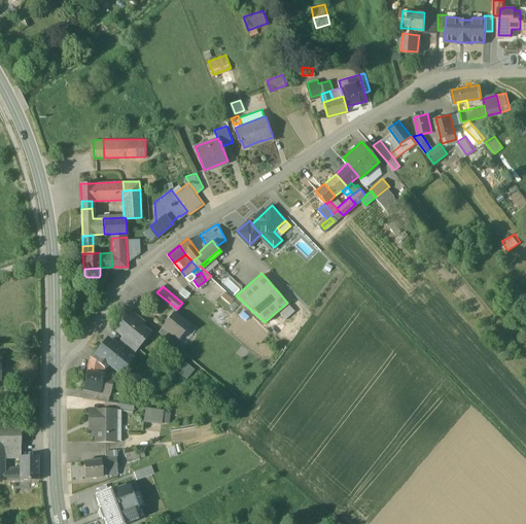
[(144,319),(133,310),(129,314),(140,324),(144,319)]
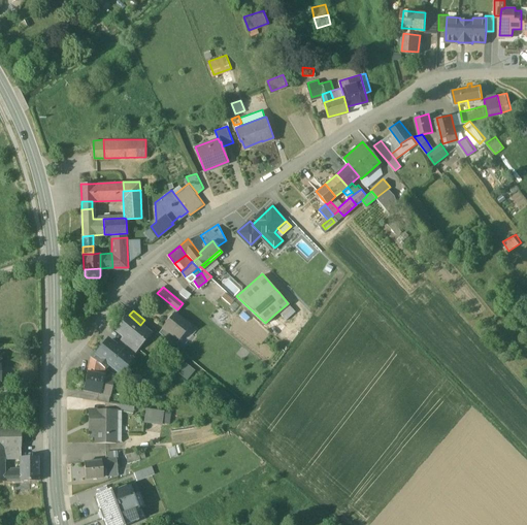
[(190,325),(174,312),(163,326),(173,334),(178,339),(190,325)]
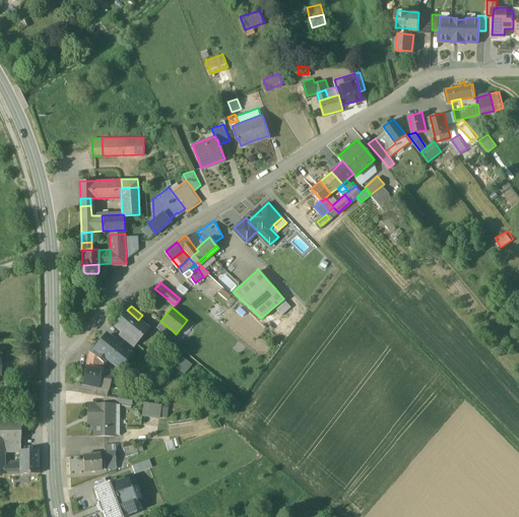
[(288,325),(271,309),(261,318),(279,334),(288,325)]
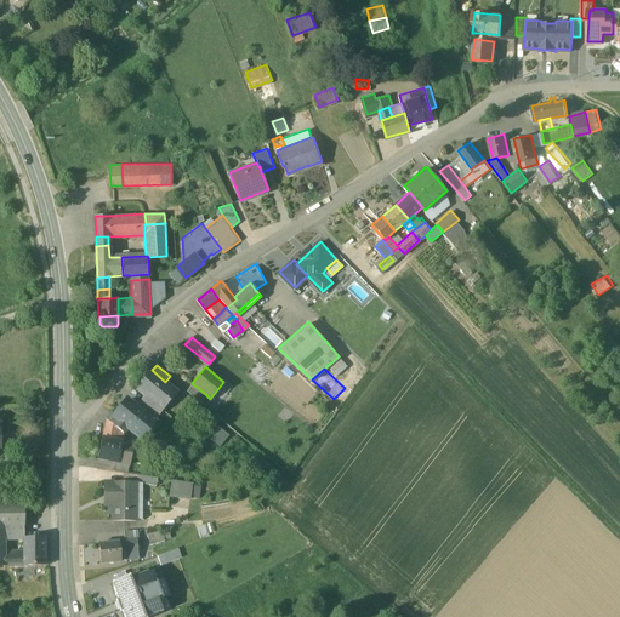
[(165,382),(152,370),(147,377),(144,381),(143,380),(137,387),(147,394),(160,405),(175,389),(165,382)]
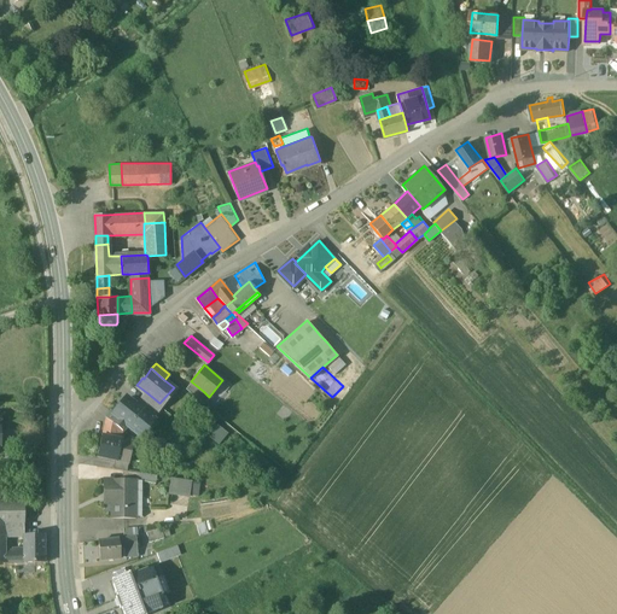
[(203,391),(191,381),(186,387),(198,397),(203,391)]
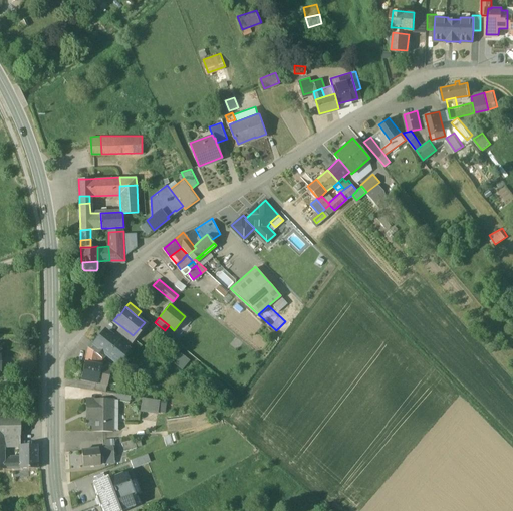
[(133,335),(121,326),(118,331),(130,340),(133,335)]
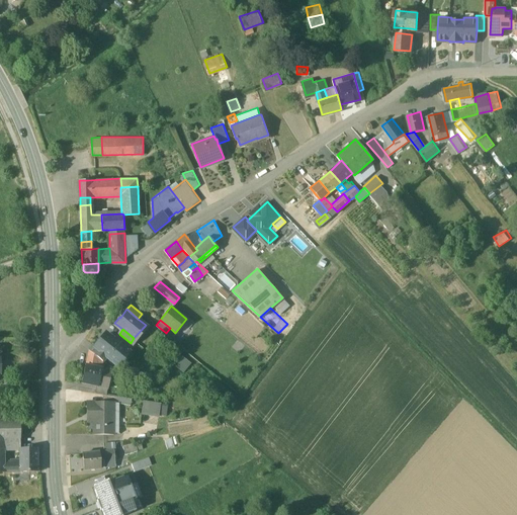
[(103,339),(102,340),(100,339),(95,345),(107,355),(117,364),(128,350),(126,348),(115,339),(107,333),(105,333),(103,335),(103,339)]
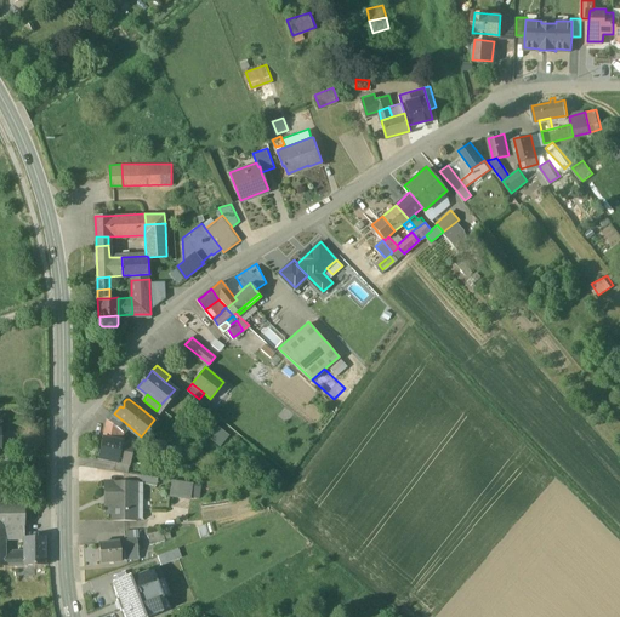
[(157,411),(143,400),(138,406),(152,417),(157,411)]
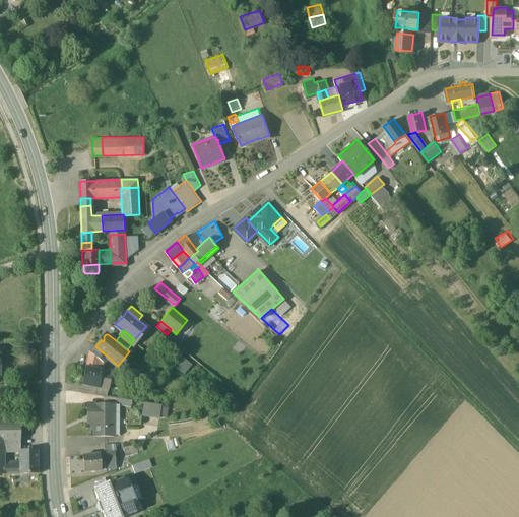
[(108,357),(95,346),(94,344),(89,350),(104,362),(108,357)]
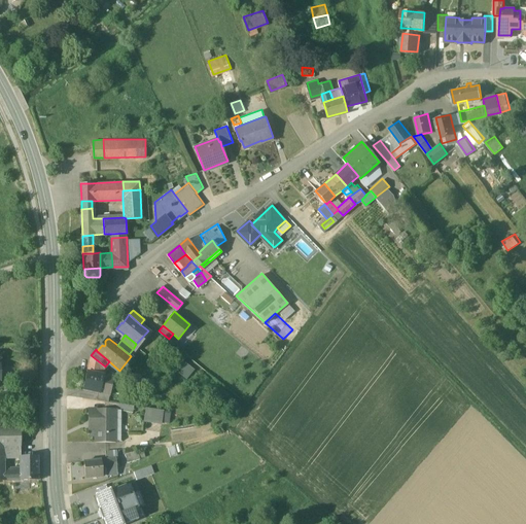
[(91,355),(89,368),(105,371),(105,367),(91,355)]
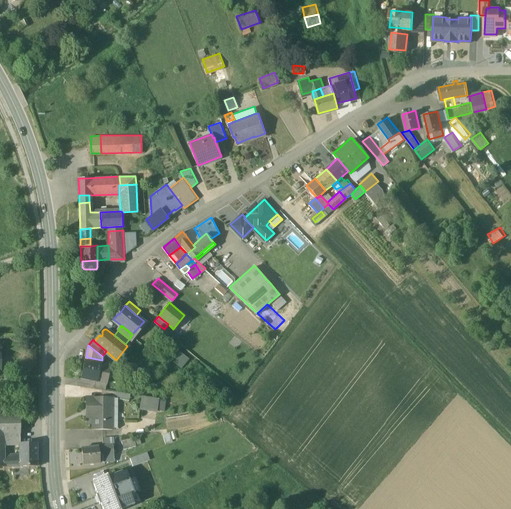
[(181,366),(190,357),(181,349),(172,358),(181,366)]
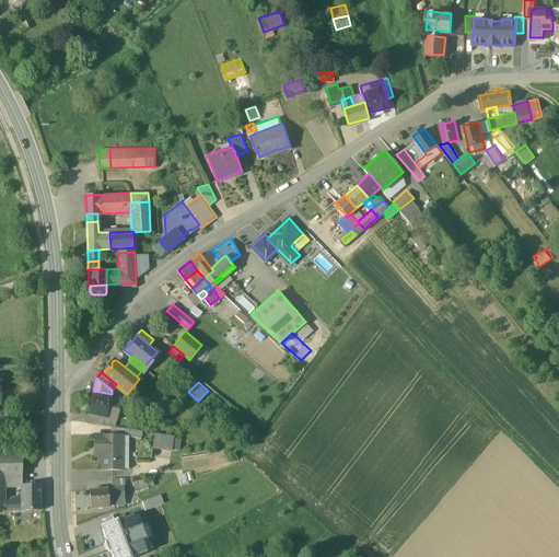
[(111,397),(93,394),(89,412),(105,415),(107,416),(112,397),(111,397)]
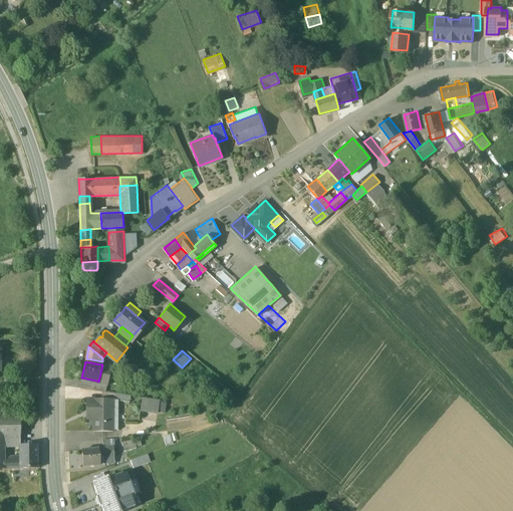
[(111,366),(102,364),(98,381),(107,384),(111,366)]
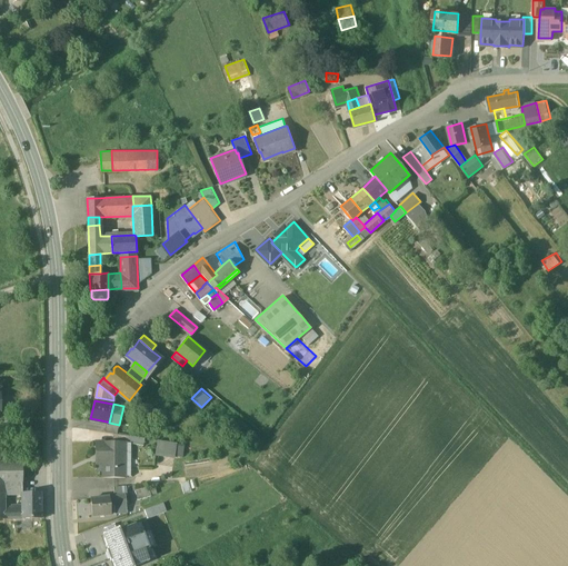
[(109,423),(107,421),(105,430),(113,432),(117,433),(119,425),(109,423)]
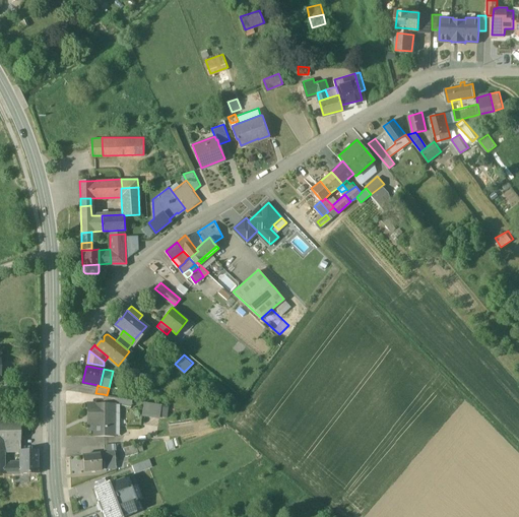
[(107,395),(104,394),(104,403),(118,403),(118,397),(108,395),(107,395)]
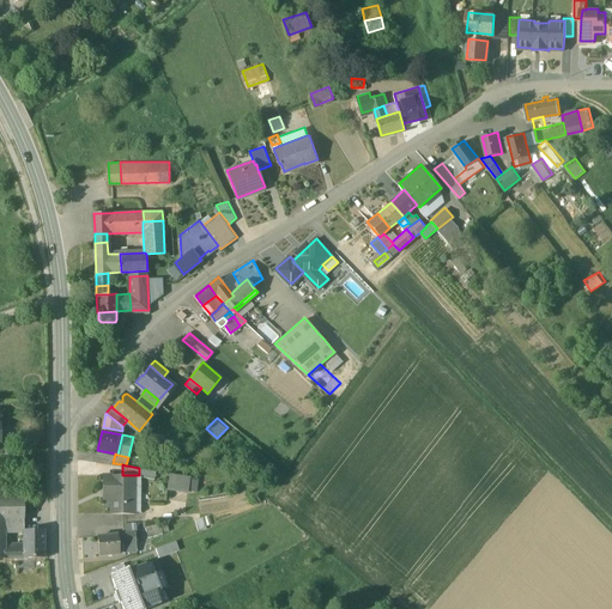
[(191,475),(170,473),(168,487),(188,491),(188,489),(191,475)]
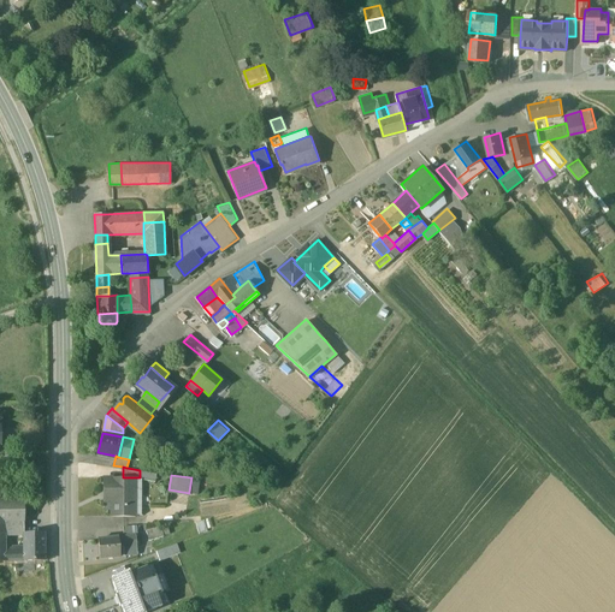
[(123,477),(104,476),(104,499),(112,499),(112,515),(135,515),(135,512),(142,514),(142,477),(140,477),(123,477)]
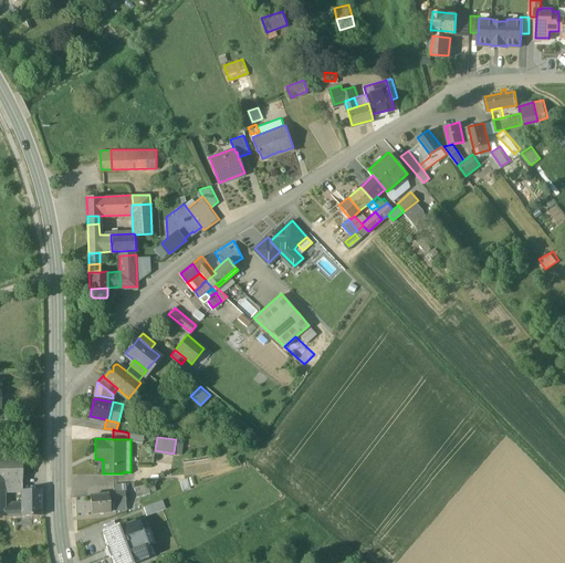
[(182,440),(176,439),(174,452),(180,454),(182,440)]
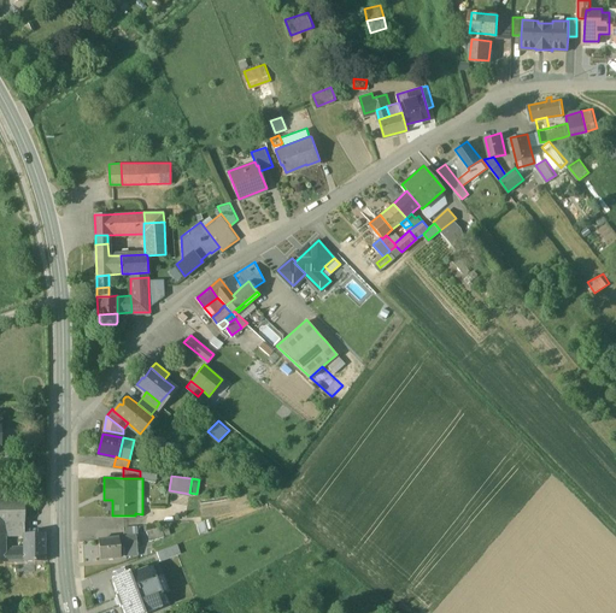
[(24,497),(0,497),(0,525),(4,525),(4,522),(25,520),(24,497)]
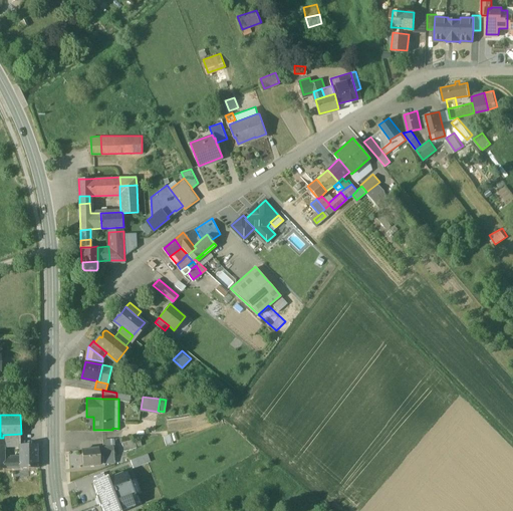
[(21,434),(3,435),(3,438),(4,438),(4,444),(20,444),(21,444),(21,434)]
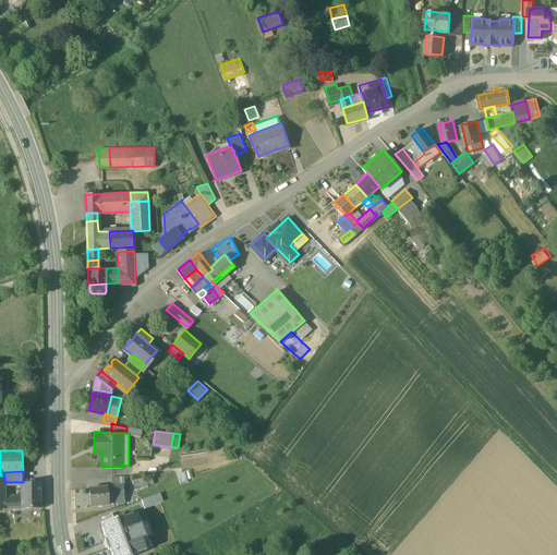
[(124,475),(112,477),(112,485),(123,484),(125,484),(124,475)]
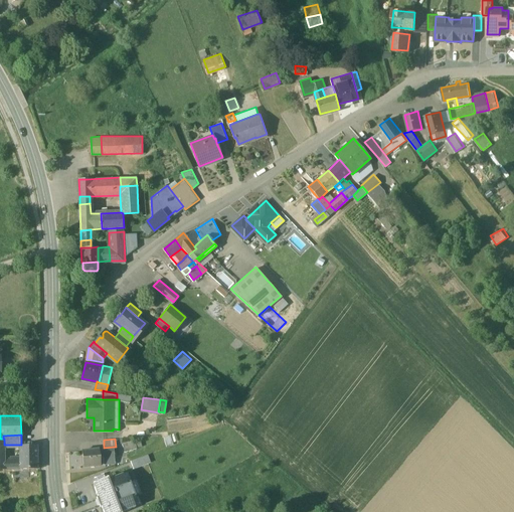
[(135,439),(123,442),(126,451),(138,447),(135,439)]
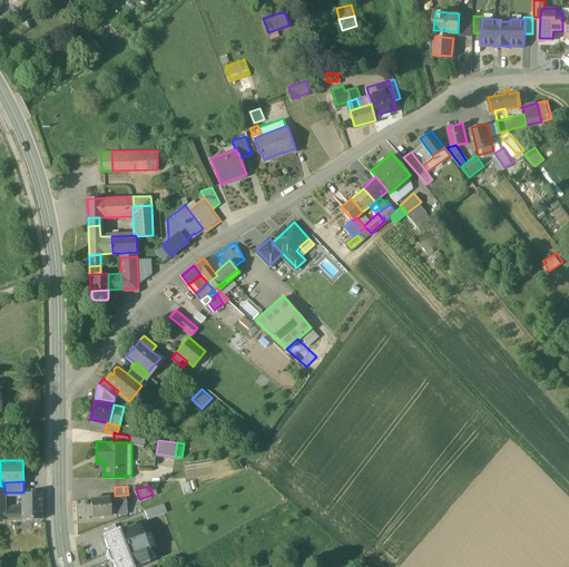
[(41,517),(41,492),(23,492),(22,492),(22,508),(22,517),(41,517)]
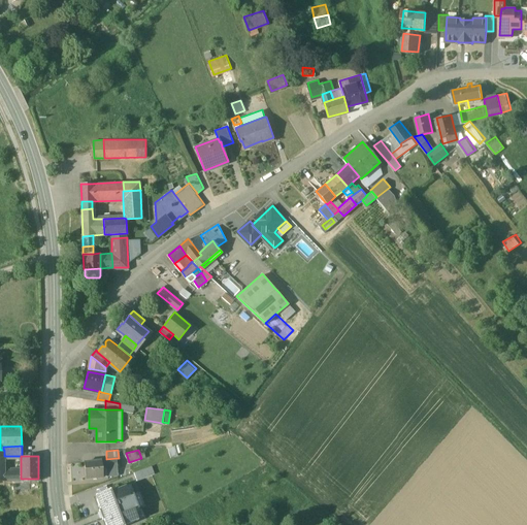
[(106,459),(102,459),(103,467),(118,466),(117,458),(106,459)]
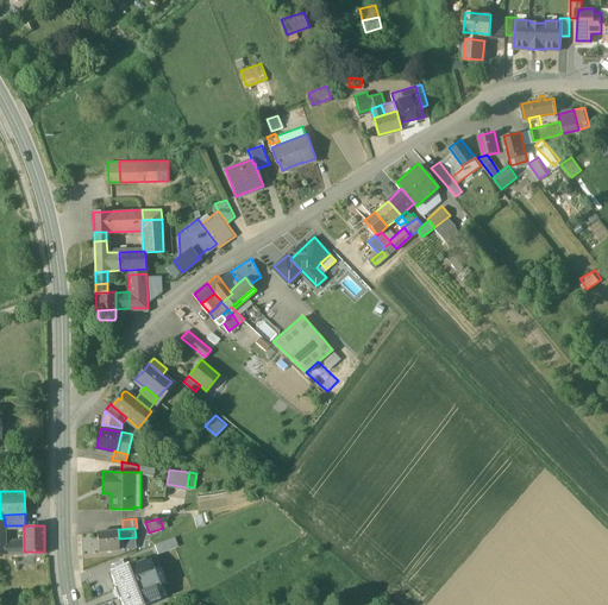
[(118,529),(99,530),(100,550),(119,548),(119,539),(118,529)]
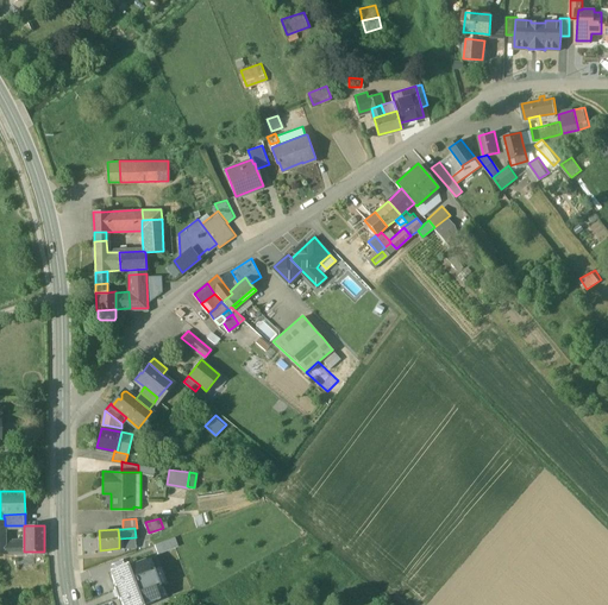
[(160,550),(179,544),(176,534),(156,541),(160,550)]
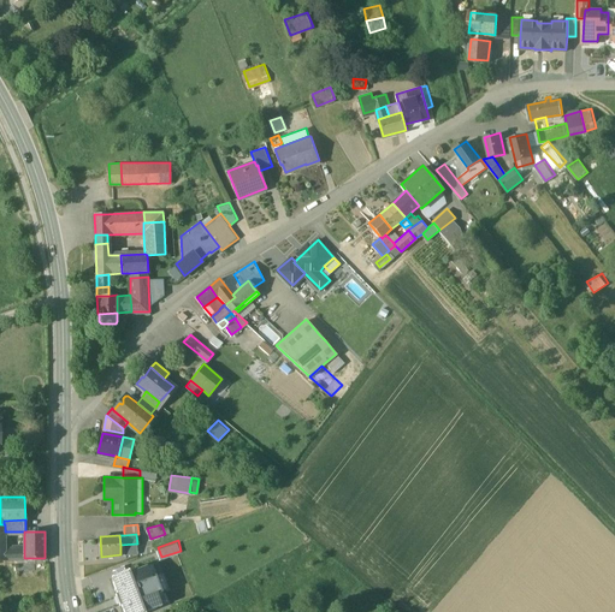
[(137,544),(120,545),(120,554),(139,552),(137,544)]
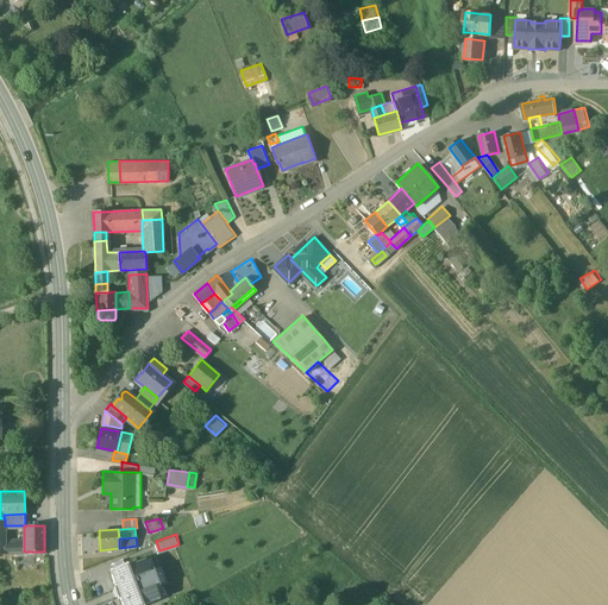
[(16,542),(5,542),(5,552),(16,552),(16,542)]
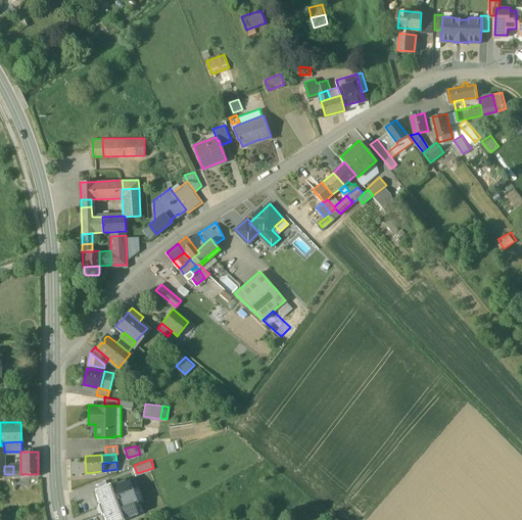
[(105,519),(123,519),(122,518),(138,512),(135,504),(138,503),(133,487),(129,489),(126,480),(109,486),(109,484),(95,490),(105,519)]
